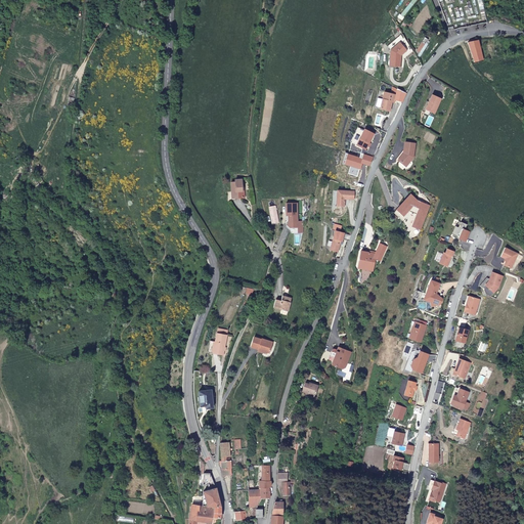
[(390,51),(399,43),(396,40),(387,47),(390,51)]
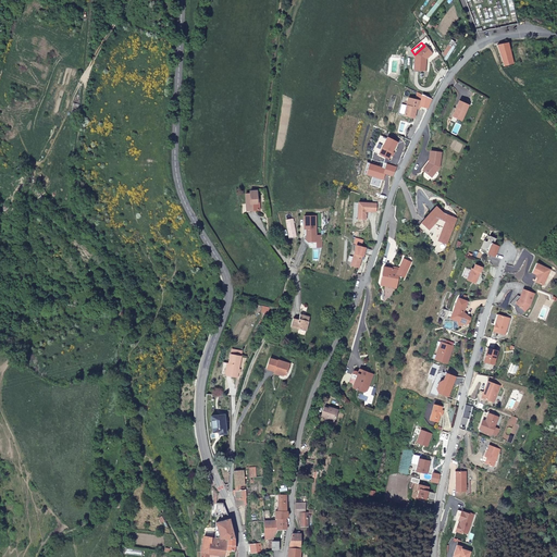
[(497,45),(505,66),(515,63),(509,42),(497,45)]
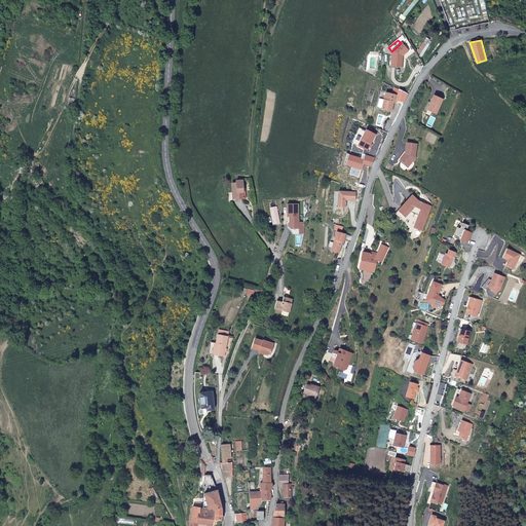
[(408,51),(401,43),(391,51),(390,67),(401,67),(402,57),(408,51)]
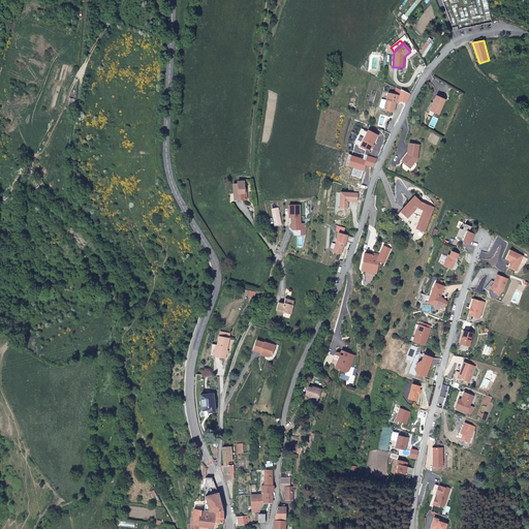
[(396,101),(398,101),(399,100),(404,102),(408,93),(399,89),(397,96),(387,93),(383,110),(393,113),(395,103),(396,101)]
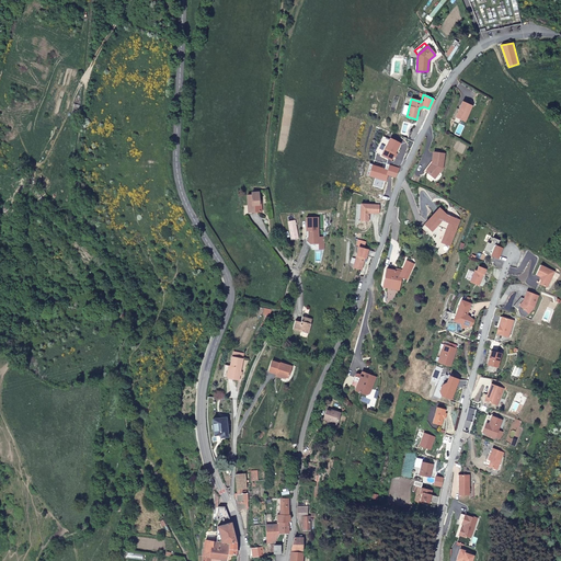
[(465,122),(471,105),(461,101),(455,117),(465,122)]
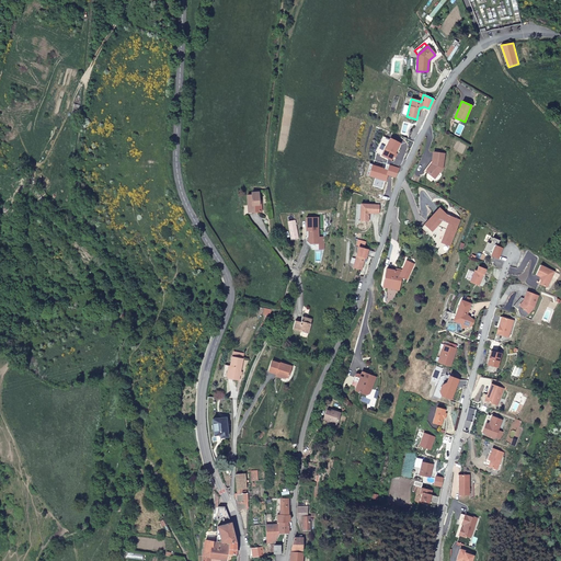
[(400,144),(390,138),(381,156),(391,160),(400,144)]
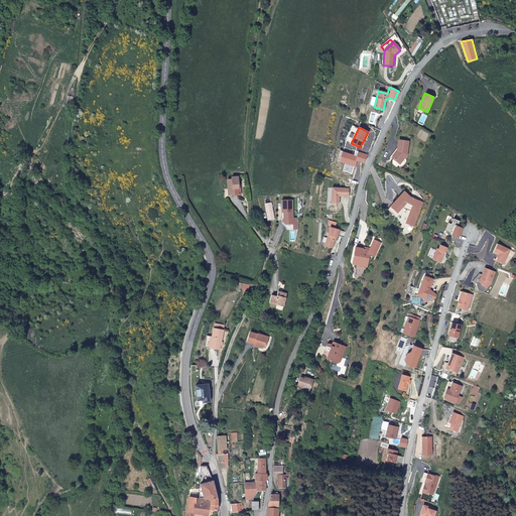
[(397,151),(392,158),(400,163),(407,154),(408,141),(398,140),(397,148),(397,151)]
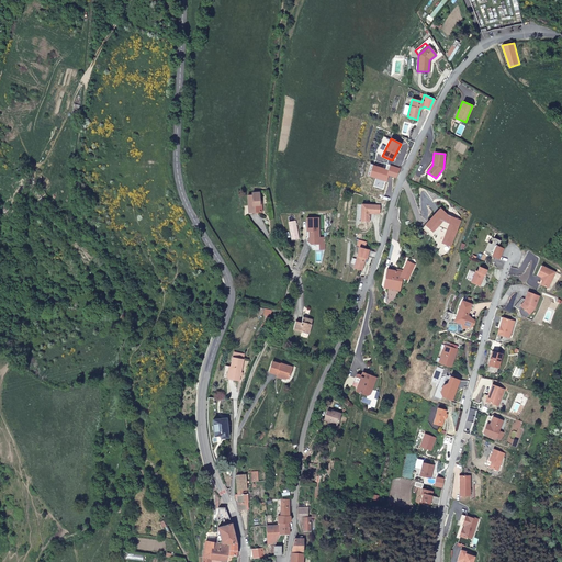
[(386,169),(373,166),(371,176),(378,177),(374,186),(384,188),(389,175),(397,177),(401,168),(388,164),(386,169)]
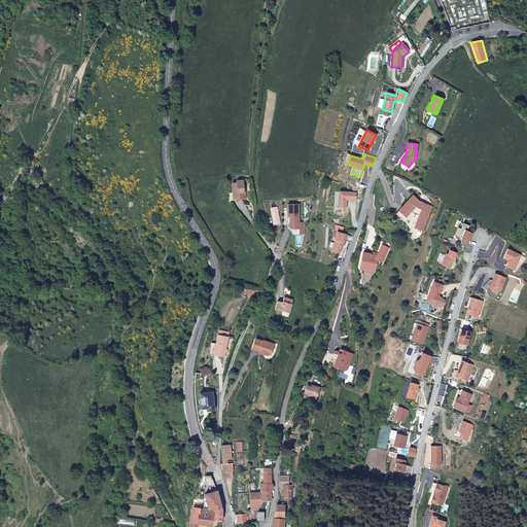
[(237,194),(237,200),(247,200),(246,192),(245,192),(244,180),(238,180),(238,183),(234,183),(234,194),(237,194)]
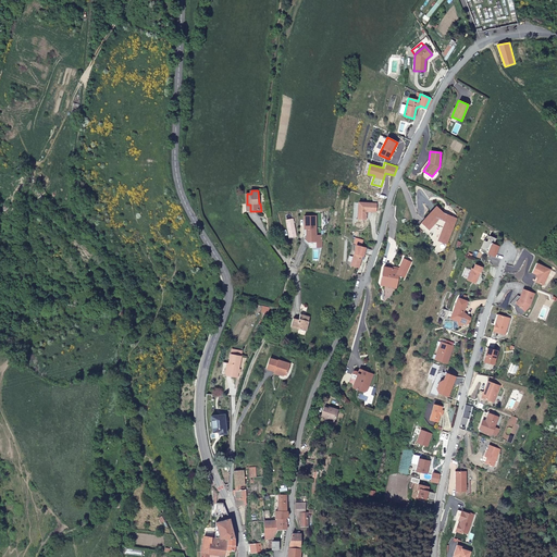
[(375,213),(375,205),(357,203),(357,219),(364,220),(366,212),(375,213)]
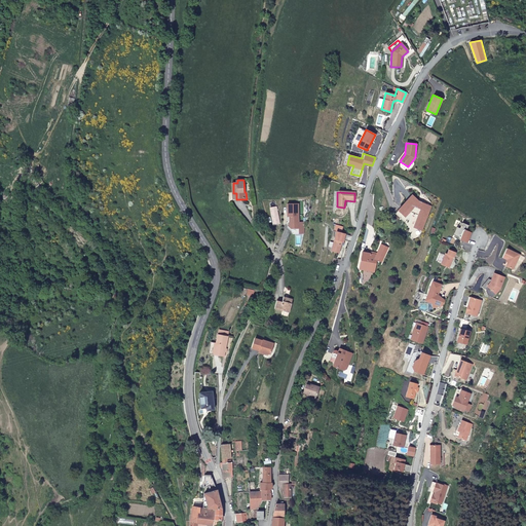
[(421,231),(430,207),(423,203),(422,204),(418,202),(412,195),(396,214),(405,223),(418,209),(421,210),(413,228),(421,231)]
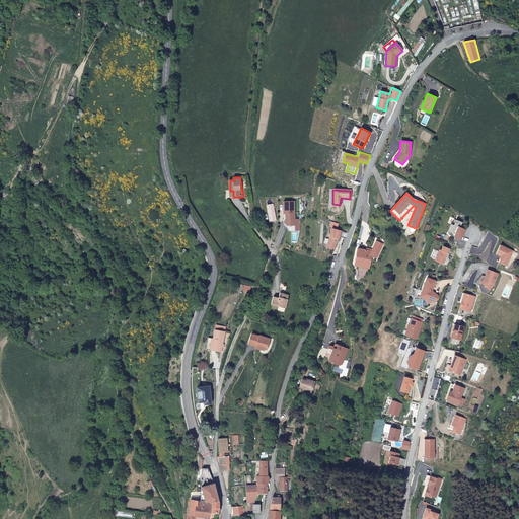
[(379,195),(369,194),(368,202),(370,207),(377,208),(379,195)]
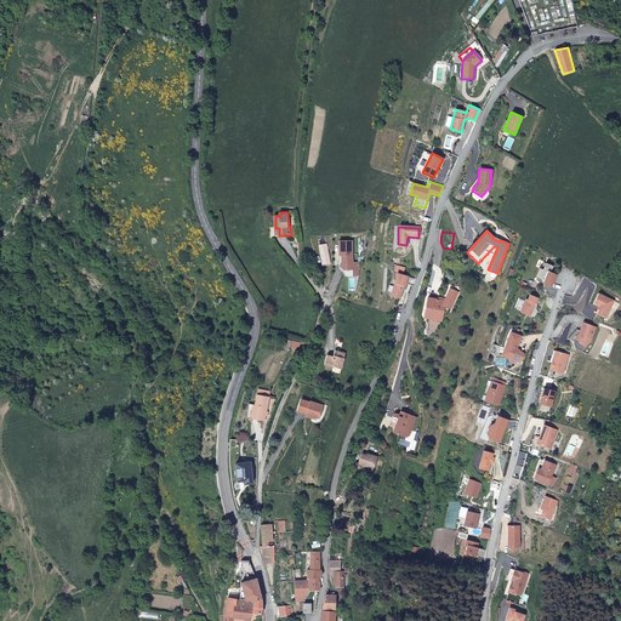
[(343,269),(353,271),(353,262),(353,241),(340,241),(341,261),(342,263),(341,266),(343,269)]
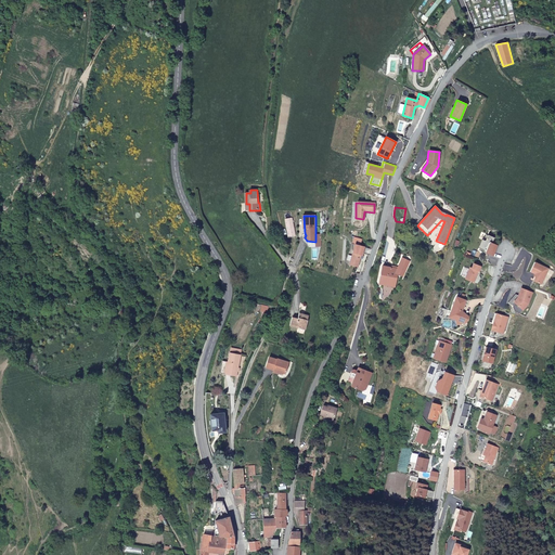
[(492,256),(497,245),(491,244),(493,237),(485,234),(479,248),(488,252),(487,254),(492,256)]
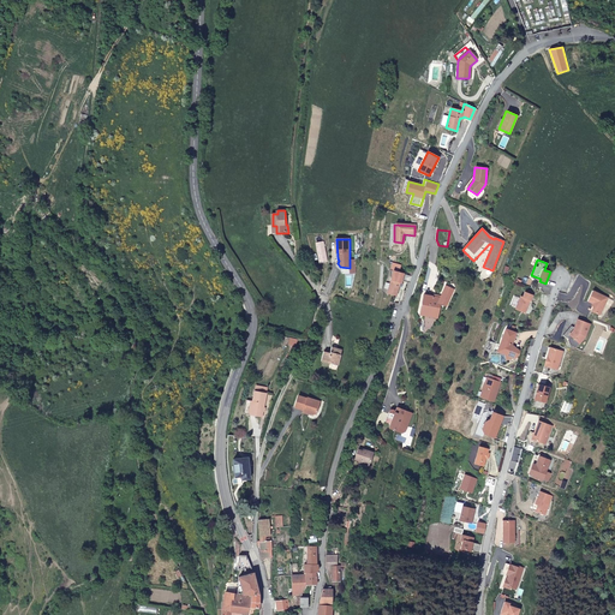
[(400,282),(402,274),(392,272),(386,293),(395,296),(399,282),(400,282)]
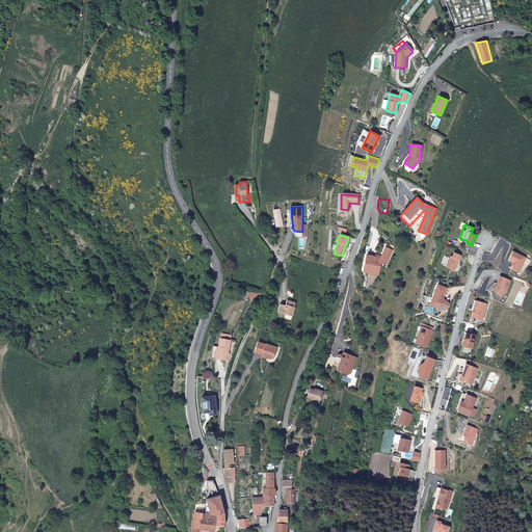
[(380,257),(375,256),(372,271),(379,272),(379,268),(377,267),(378,265),(379,265),(380,262),(387,264),(393,249),(386,246),(380,257)]
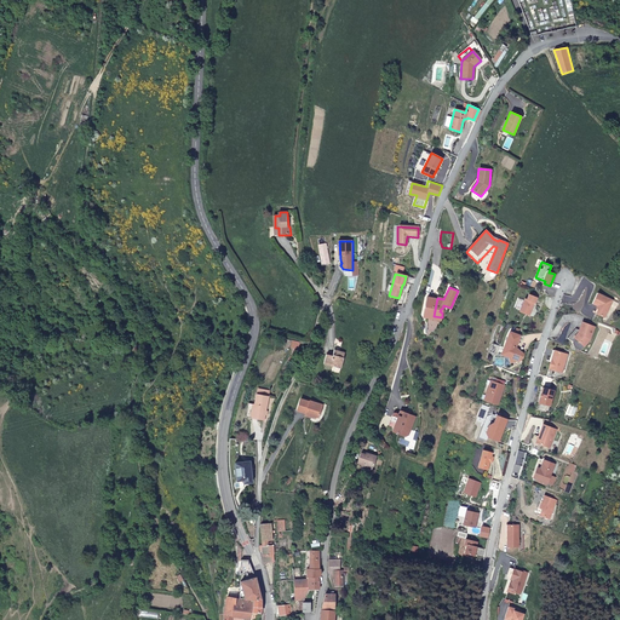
[(591,303),(596,305),(598,306),(598,309),(597,309),(595,313),(603,317),(612,299),(596,292),(591,303)]
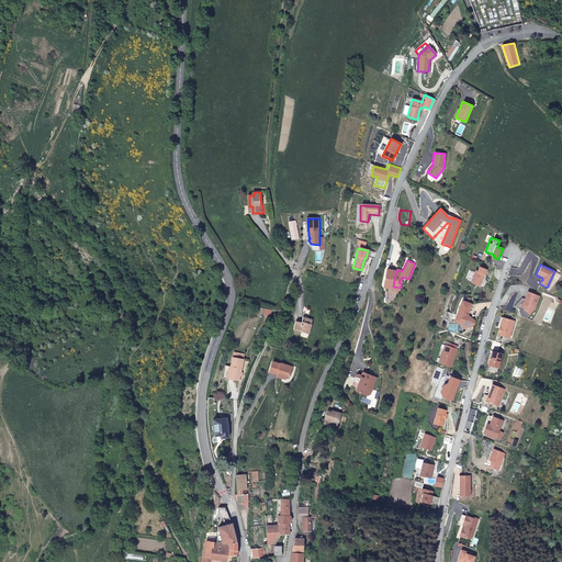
[(475,271),(471,282),(480,285),(483,274),(484,276),(486,270),(479,267),(478,272),(475,271)]
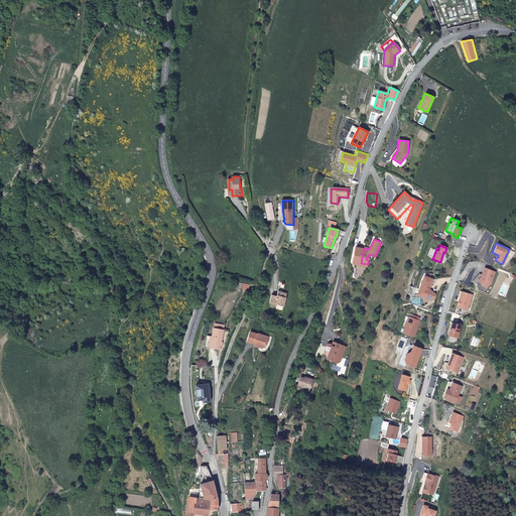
[(364,248),(355,247),(352,264),(361,265),(361,263),(364,248)]
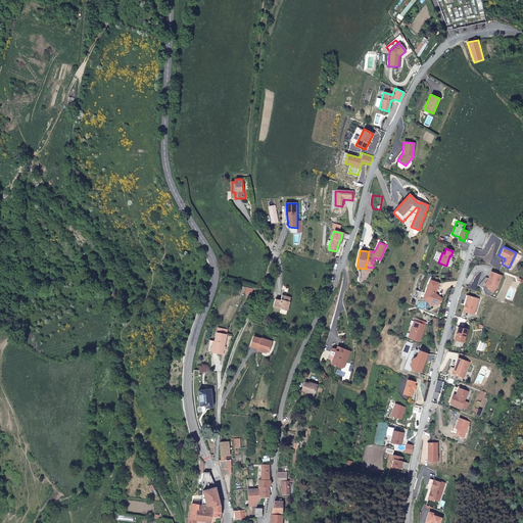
[(487,280),(484,284),(492,291),(497,285),(501,275),(490,271),(488,278),(487,280)]
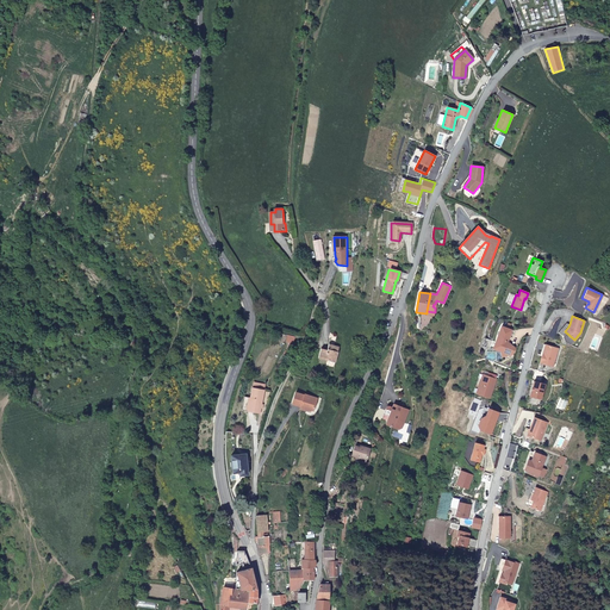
[(566,323),(560,330),(559,332),(561,335),(565,331),(568,327),(570,324),(566,323)]
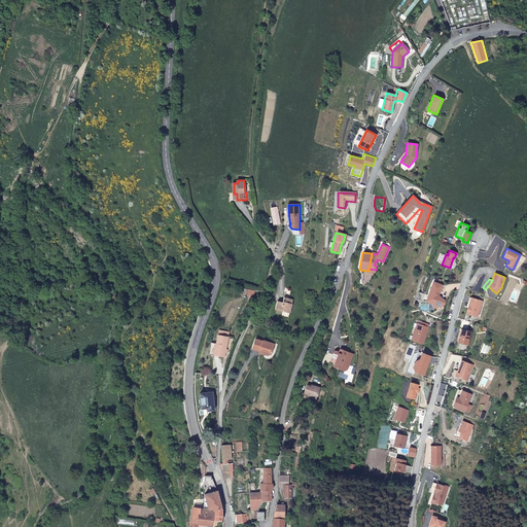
[(435,285),(433,283),(430,289),(429,295),(429,303),(433,302),(434,308),(444,306),(445,301),(437,297),(440,292),(441,290),(443,285),(437,283),(435,285)]
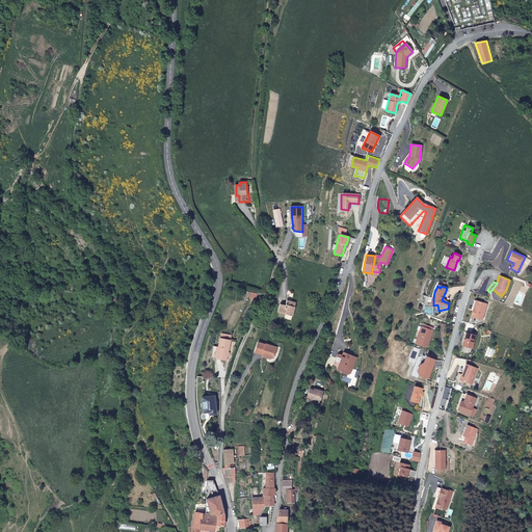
[(289,319),(295,301),(286,299),(284,304),(280,303),(276,312),(285,314),(284,317),(289,319)]
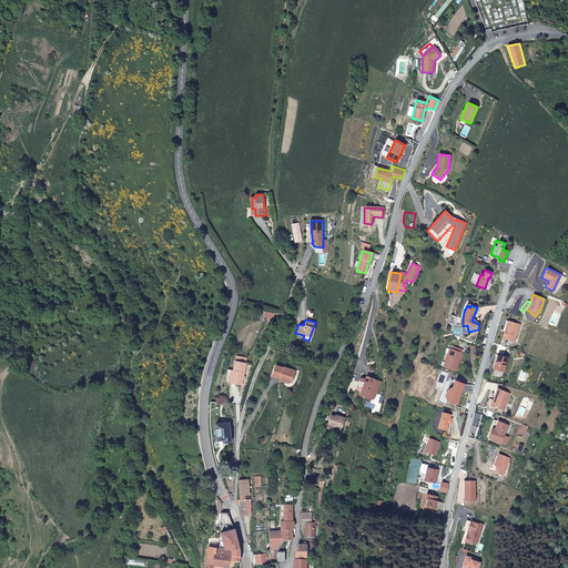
[(520,323),(515,322),(506,321),(503,337),(507,338),(517,341),(520,323)]
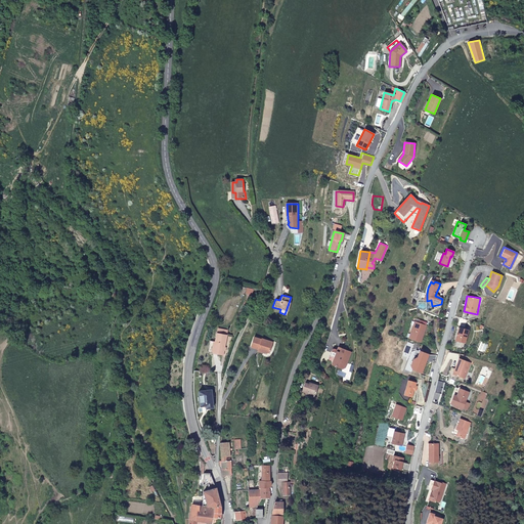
[(431,300),(427,301),(427,303),(418,301),(417,307),(424,310),(429,309),(430,309),(431,308),(432,307),(432,306),(431,300)]
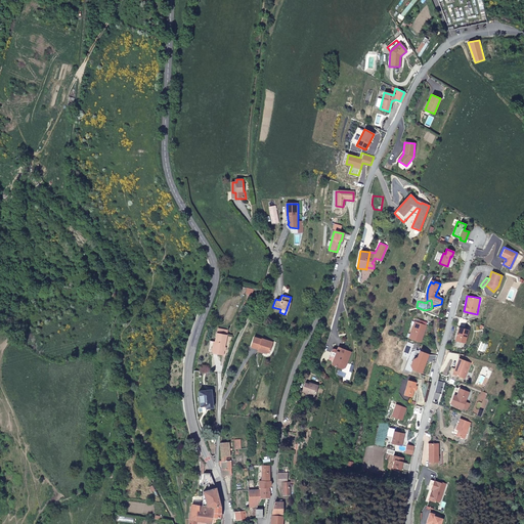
[(459,323),(466,326),(468,319),(461,316),(459,323)]
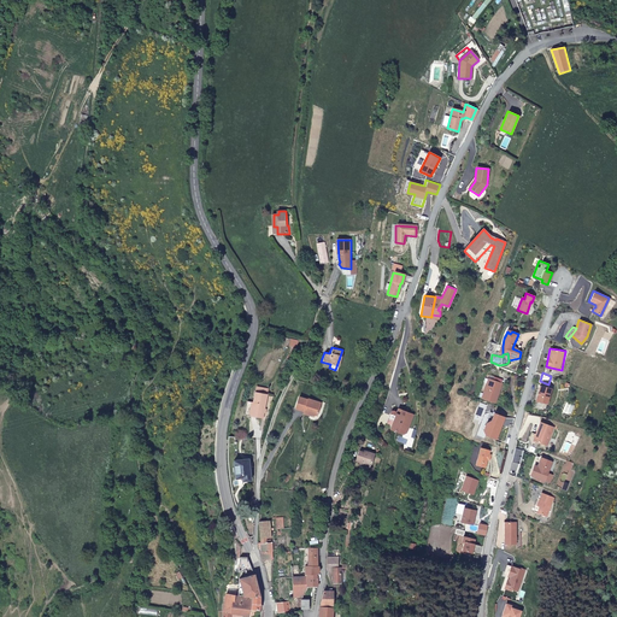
[(497,403),(503,385),(488,381),(483,398),(497,403)]
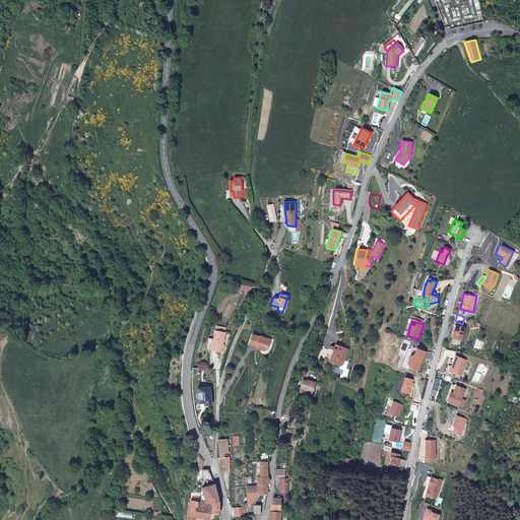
[(462,339),(463,339),(466,327),(456,325),(453,337),(462,339)]
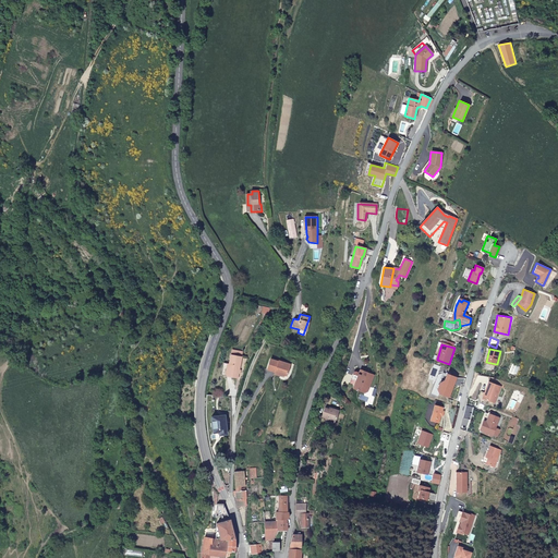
[(229,363),(227,375),(238,376),(241,356),(230,355),(229,363)]
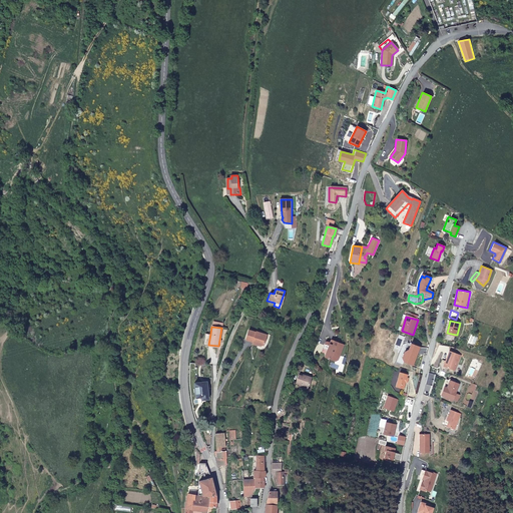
[(253,331),(246,329),(243,338),(251,340),(250,342),(255,344),(257,342),(263,344),(266,334),(254,330),(253,331)]
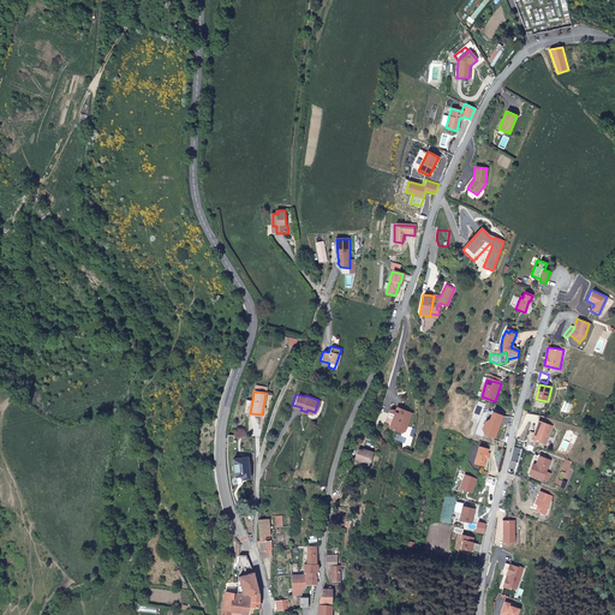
[(575,402),(568,400),(565,408),(572,412),(575,402)]
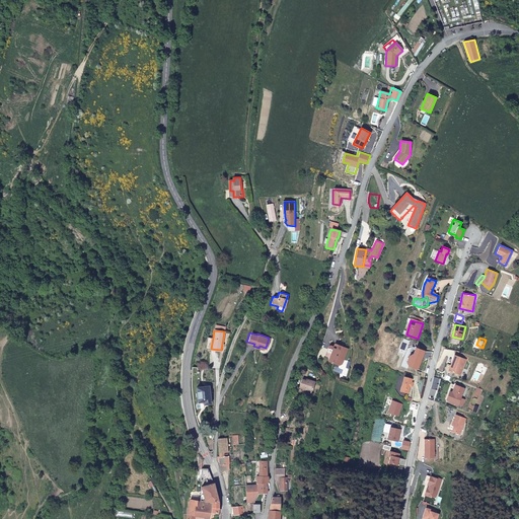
[(345,355),(344,354),(343,353),(345,349),(336,346),(335,349),(332,348),(330,348),(329,349),(326,358),(331,360),(330,363),(341,366),(344,364),(347,355),(345,355)]
